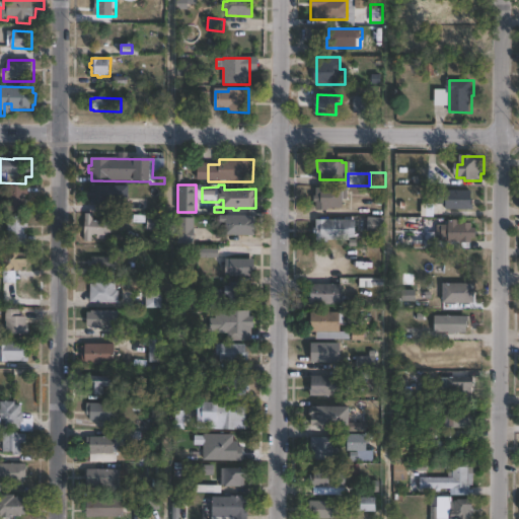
[(113,187),(112,204),(94,204),(94,186),(113,187)]
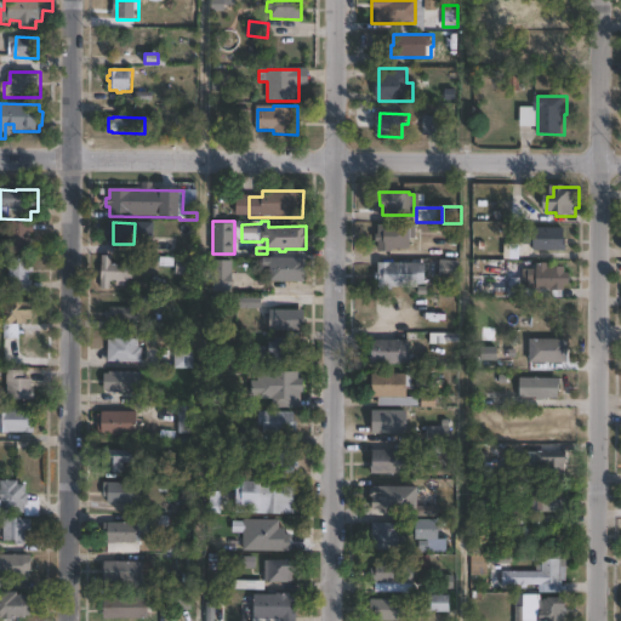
[(32,233),(32,239),(33,239),(33,254),(11,254),(11,223),(36,223),(36,233),(32,233)]
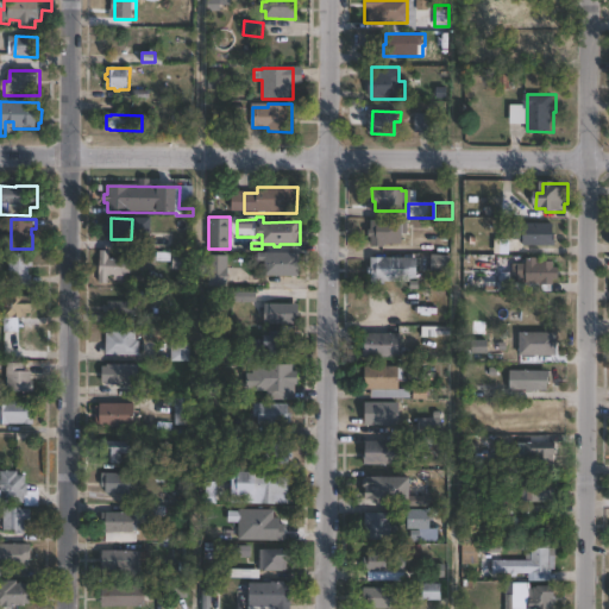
[(410,221),(409,234),(405,234),(405,245),(387,245),(387,255),(375,253),(375,248),(374,248),(374,238),(371,238),(371,230),(375,231),(375,221),(410,221)]
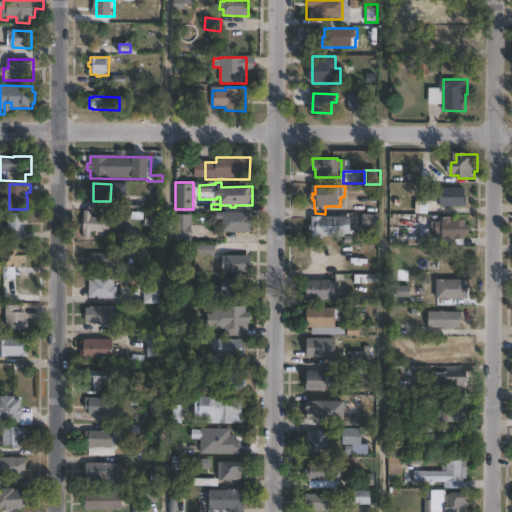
[(468,189),(468,199),(469,199),(469,207),(442,207),(442,202),(432,202),(432,189),(468,189)]
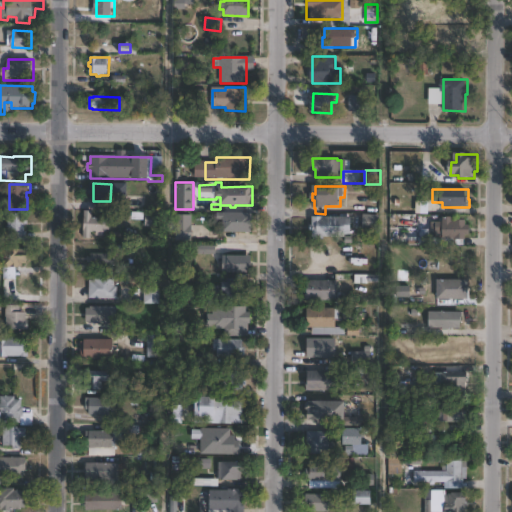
[(111,219),(111,230),(108,230),(108,233),(105,232),(105,237),(97,236),(97,232),(93,231),(92,239),(84,239),(86,211),(93,211),(93,218),(111,219)]
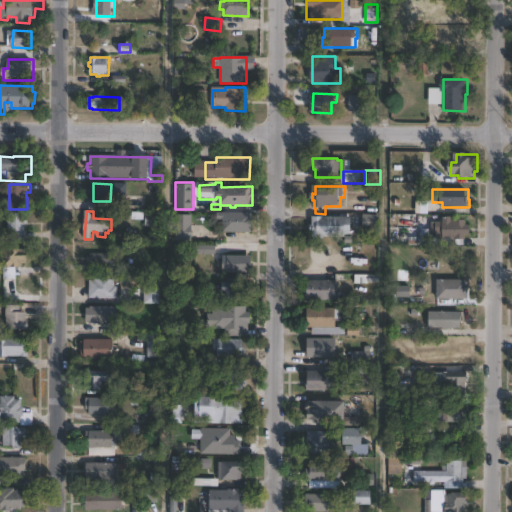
[(254,213),(254,233),(224,232),(225,220),(219,220),(219,213),(225,213),(225,212),(254,213)]
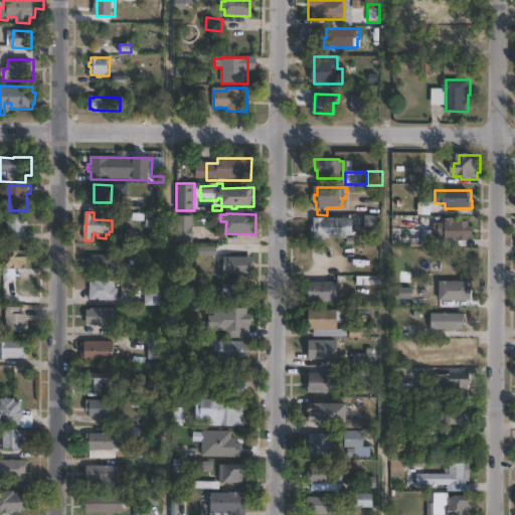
[(26,226),(25,232),(28,232),(28,241),(11,241),(11,234),(9,234),(9,215),(29,215),(29,226),(26,226)]
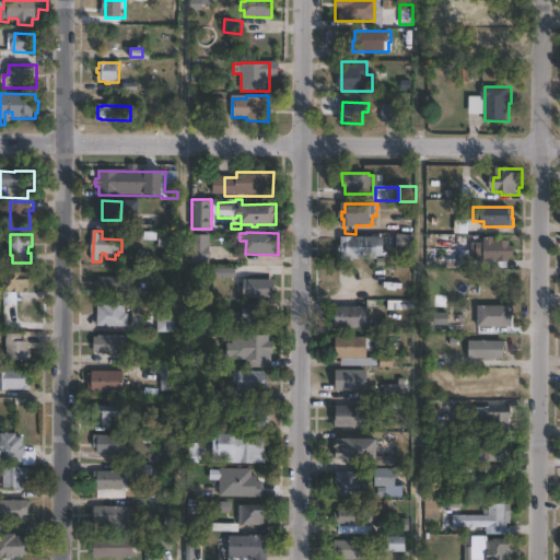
[(417,235),(416,249),(398,248),(399,234),(417,235)]
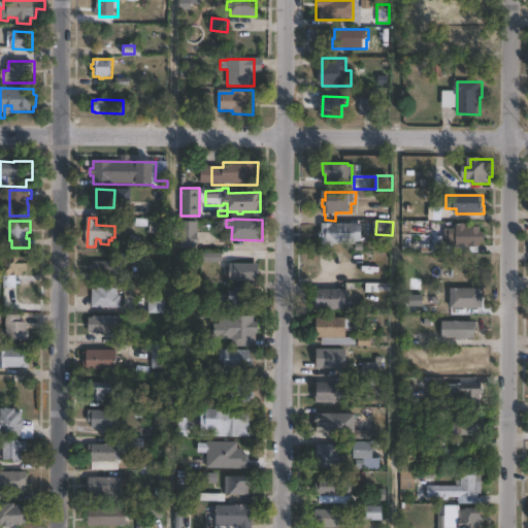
[(198,223),(198,249),(182,248),(183,222),(198,223)]
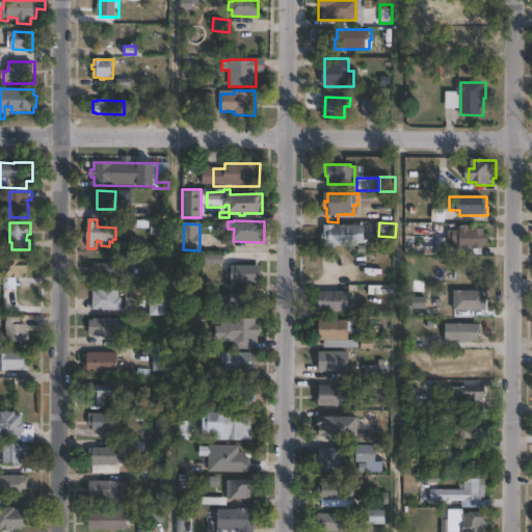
[(366,225),(366,244),(361,244),(361,246),(339,246),(339,250),(326,250),(326,241),(324,241),(324,234),(326,234),(326,225),(366,225)]
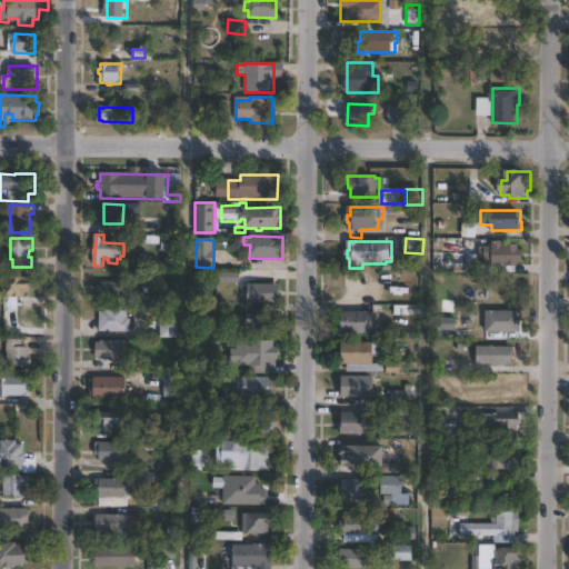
[(505,241),(505,247),(507,247),(507,245),(521,246),(521,250),(525,250),(525,262),(520,262),(520,268),(518,268),(518,273),(462,272),(462,265),(469,265),(469,263),(467,263),(467,258),(469,258),(469,256),(480,256),(480,247),(495,247),(495,241),(505,241)]
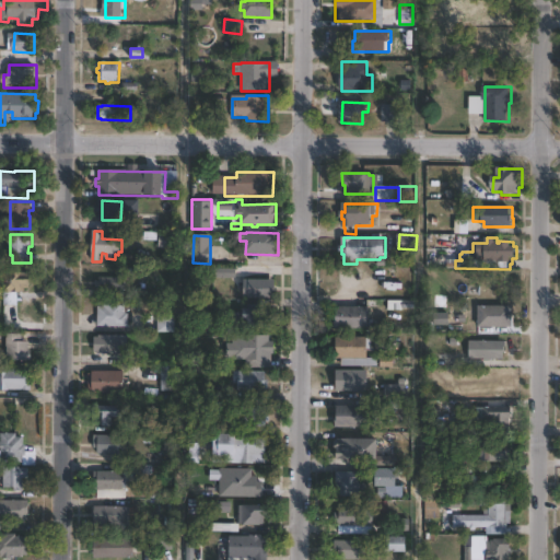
[(31,272),(32,289),(25,289),(25,292),(22,292),(22,293),(3,293),(3,283),(1,283),(1,273),(31,272)]
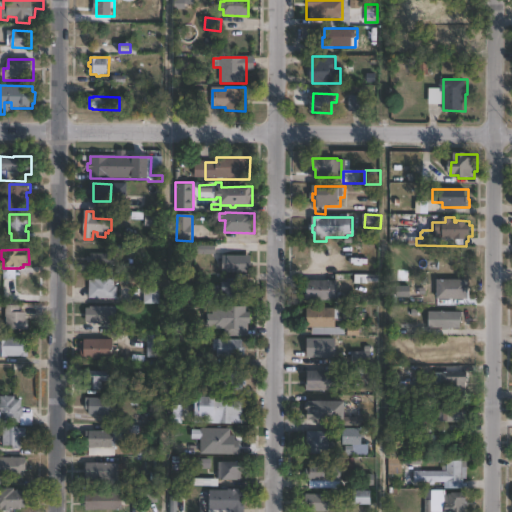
[(112,254),(112,266),(91,265),(92,254),(112,254)]
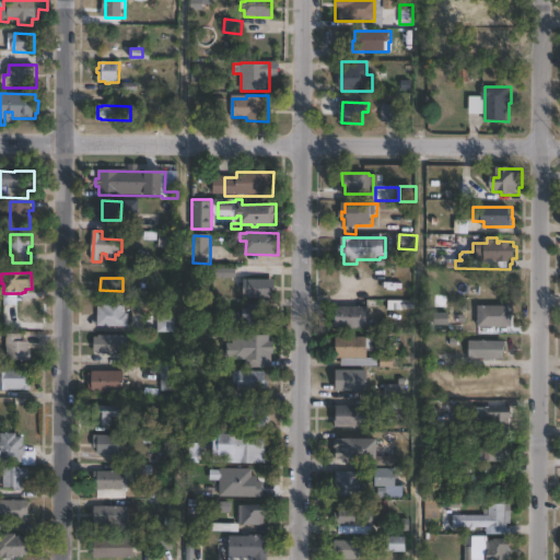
[(276,299),(245,299),(246,280),(276,280),(276,299)]
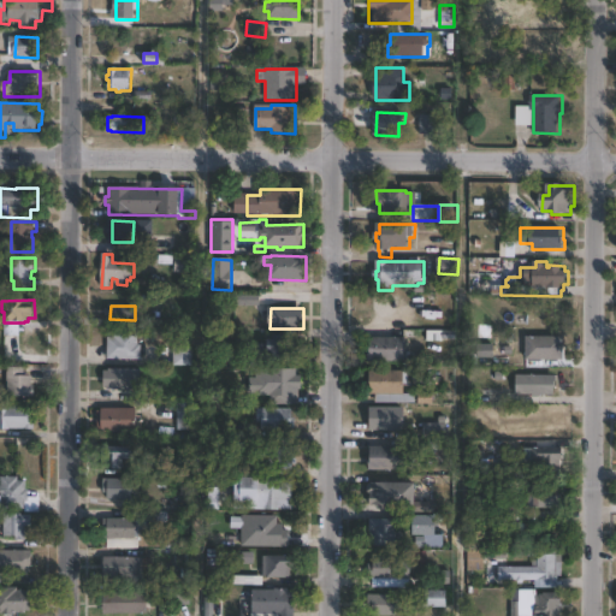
[(140,332),(140,345),(143,345),(143,360),(108,360),(110,337),(114,338),(114,332),(140,332)]
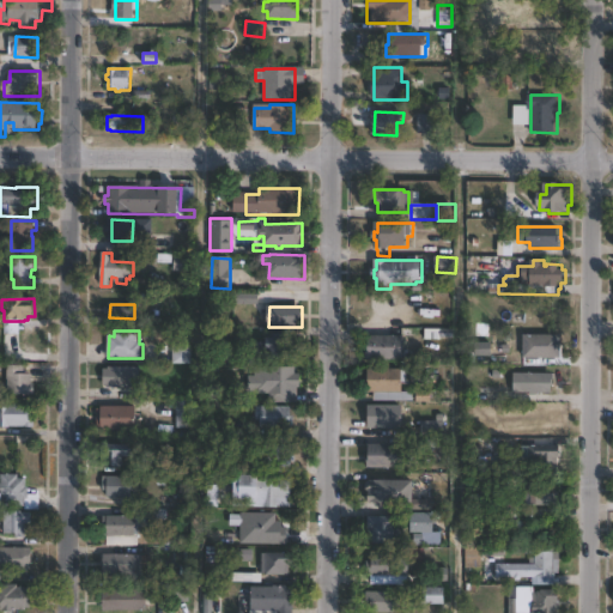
[(295,350),(295,362),(269,362),(269,334),(291,334),(291,350),(295,350)]
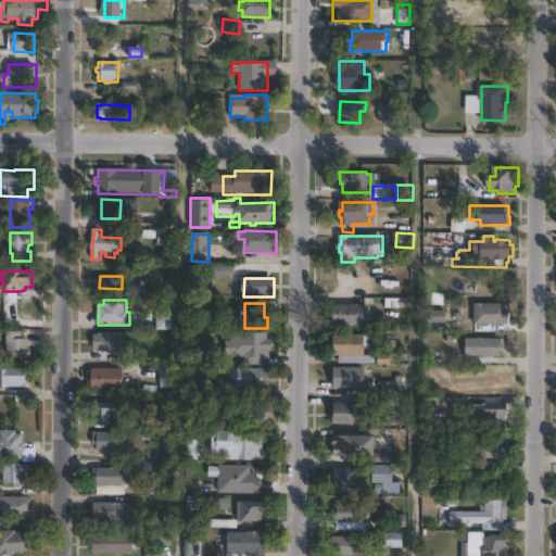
[(510,304),(510,313),(512,313),(512,318),(510,318),(510,326),(477,325),(477,304),(510,304)]
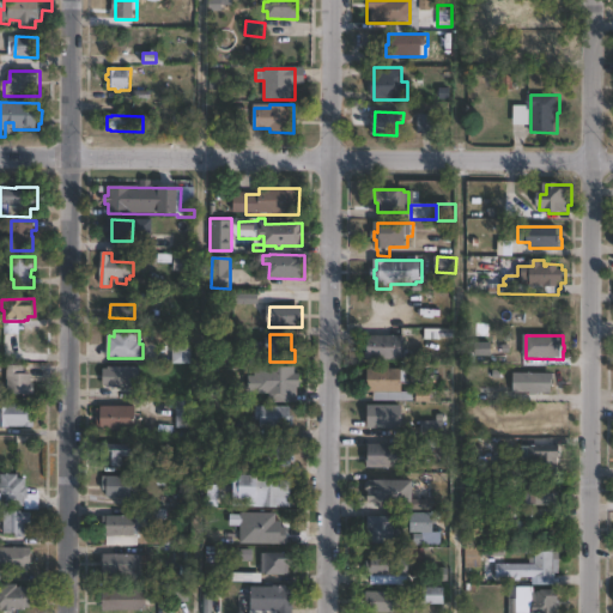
[(405,360),(369,360),(369,347),(370,347),(370,337),(405,337),(405,360)]
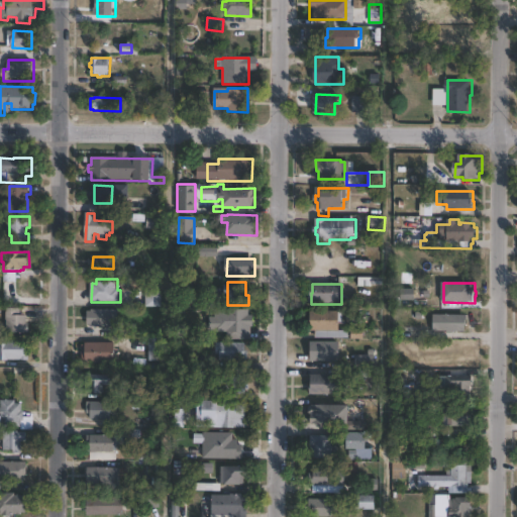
[(164,292),(163,308),(148,307),(134,307),(134,301),(146,301),(147,291),(164,292)]
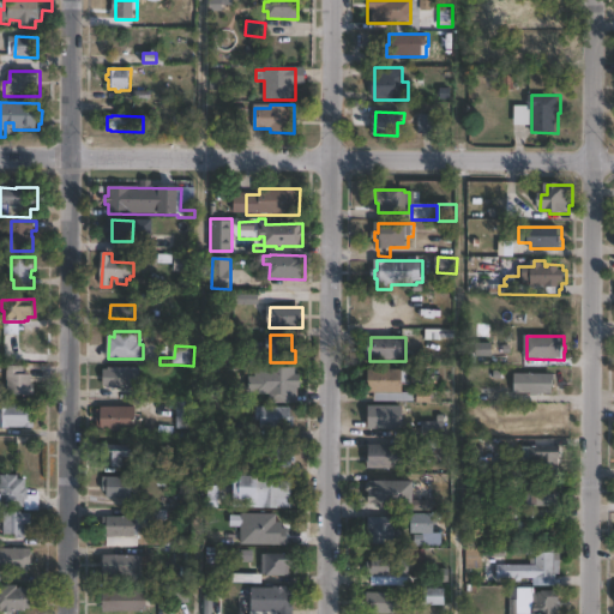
[(25,367),(25,374),(34,374),(34,384),(36,384),(35,396),(8,396),(10,380),(8,380),(8,372),(10,372),(10,367),(25,367)]
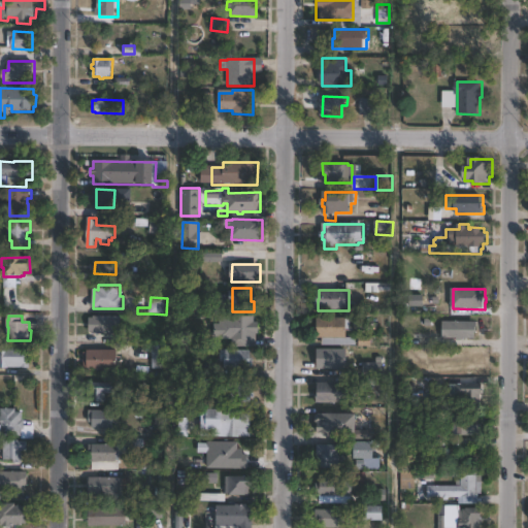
[(116,319),(116,322),(114,322),(114,335),(94,334),(94,332),(91,332),(91,319),(93,319),(93,317),(114,317),(114,319),(116,319)]
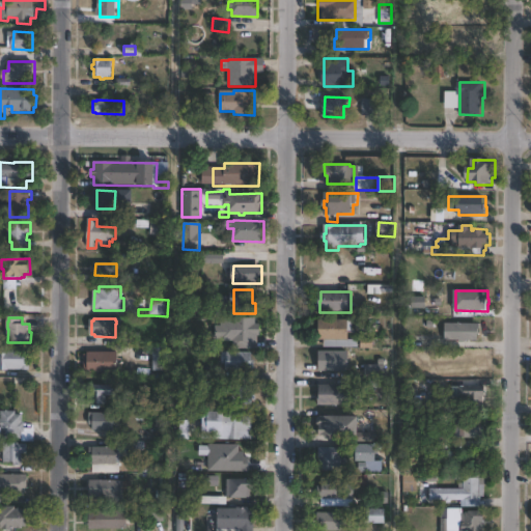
[(256,318),(257,325),(261,325),(261,336),(257,336),(257,342),(255,342),(255,343),(258,343),(258,346),(256,346),(256,348),(233,348),(233,318),(256,318)]
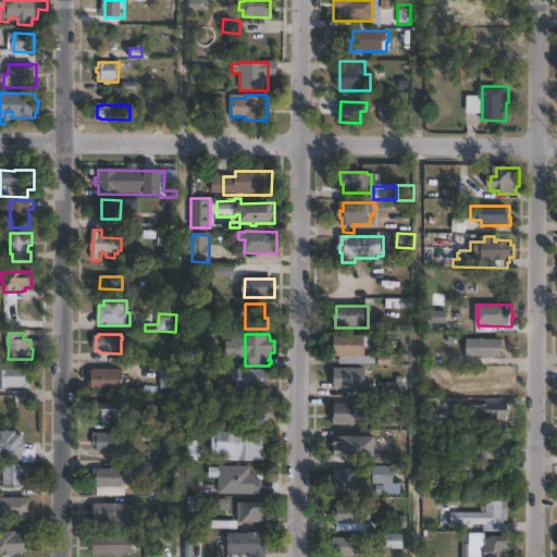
[(367,357),(336,357),(336,336),(367,336),(367,357)]
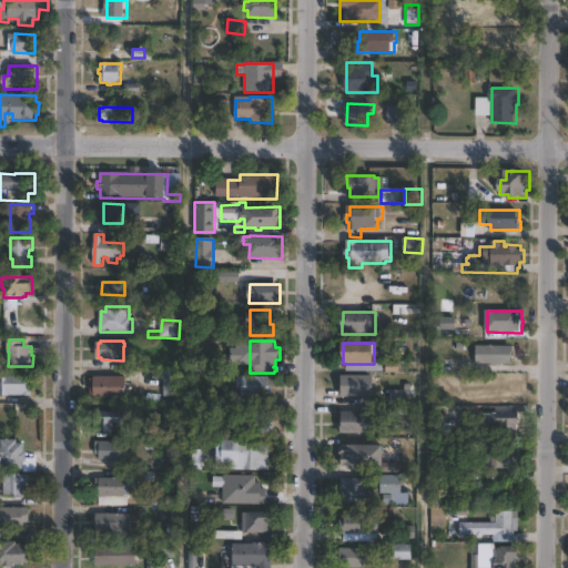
[(513,365),(477,365),(477,346),(515,347),(515,358),(513,358),(513,365)]
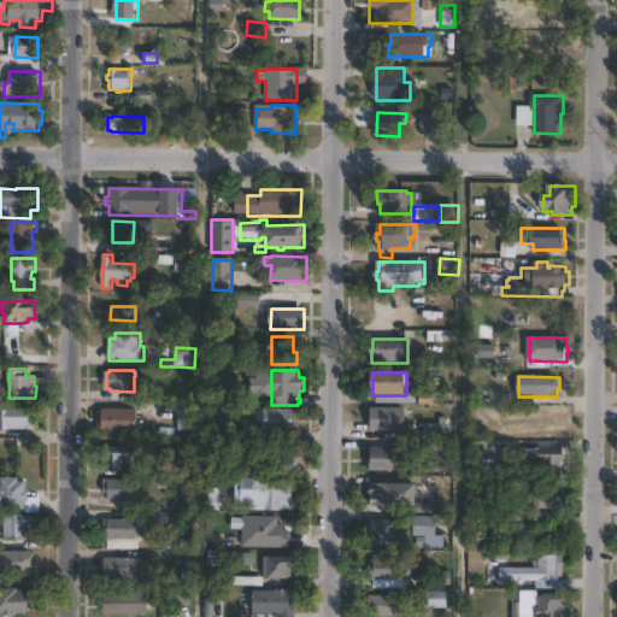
[(417,404),(377,405),(377,397),(417,395),(417,404)]
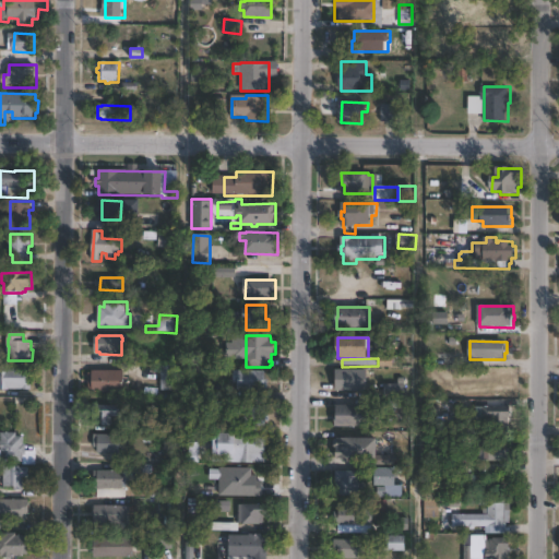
[(177,392),(162,391),(163,366),(177,366),(177,392)]
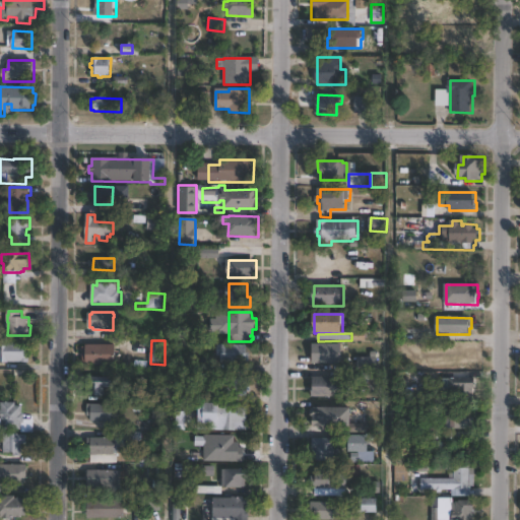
[(0,342),(10,342),(9,343),(27,343),(27,347),(30,347),(30,363),(9,363),(9,364),(0,364),(0,342)]
